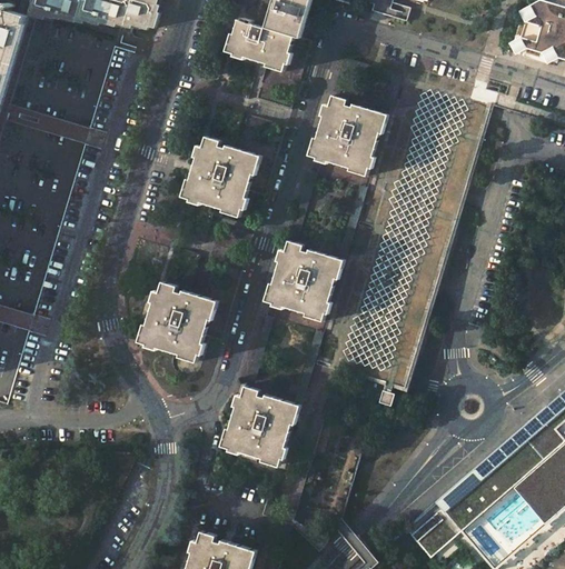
[(0,9),(32,18),(38,0),(0,0),(0,9)]
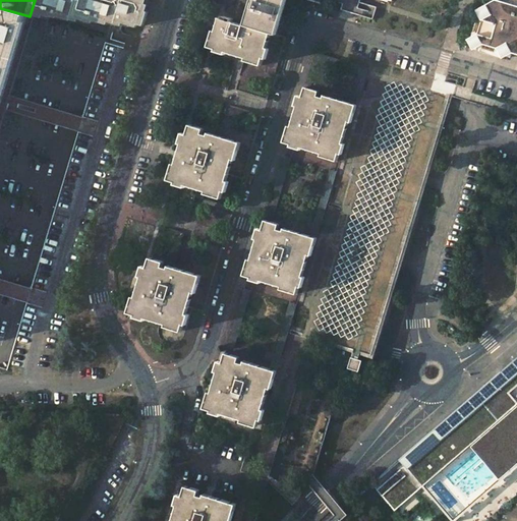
[(66,21),(67,19),(72,0),(35,0),(30,16),(37,19),(37,17),(40,17),(45,19),(46,16),(52,17),(52,19),(58,20),(59,19),(66,21)]
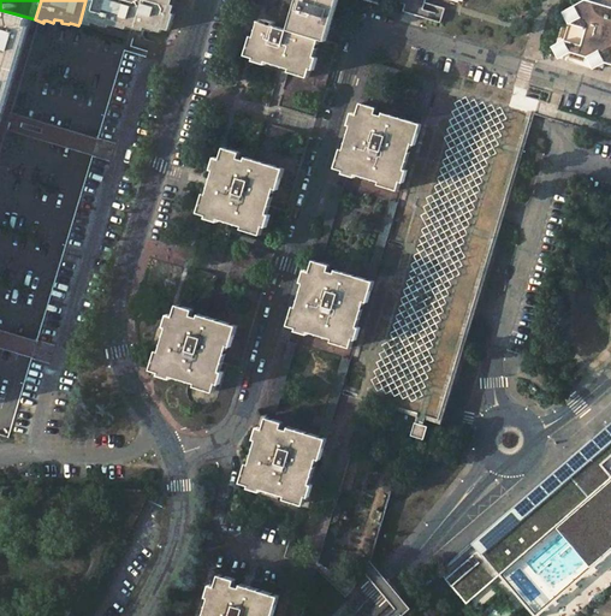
[(122,30),(123,28),(130,0),(85,0),(79,23),(88,27),(88,24),(96,27),(98,24),(105,27),(106,23),(114,25),(114,27),(122,30)]
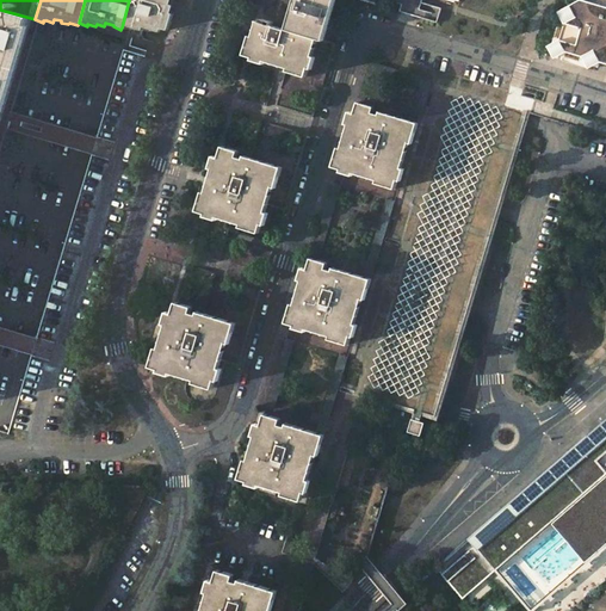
[(129,0),(122,28),(130,30),(129,32),(129,35),(137,37),(140,30),(147,32),(147,31),(155,34),(158,29),(165,30),(169,14),(167,14),(169,6),(168,5),(168,0),(129,0)]
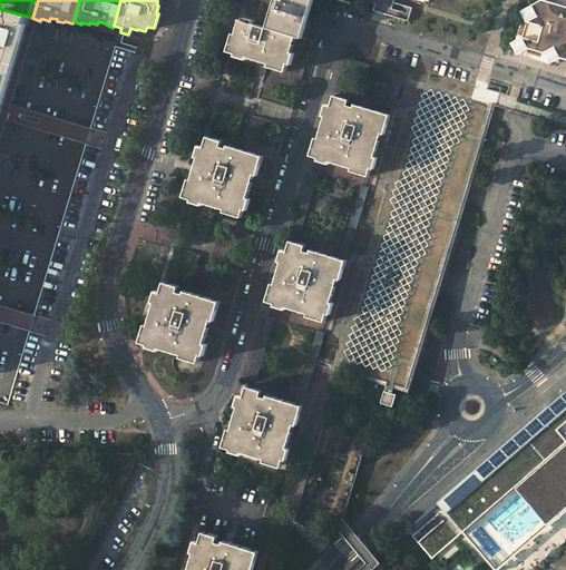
[(273,0),(265,29),(293,38),(300,39),(311,0),(273,0)]
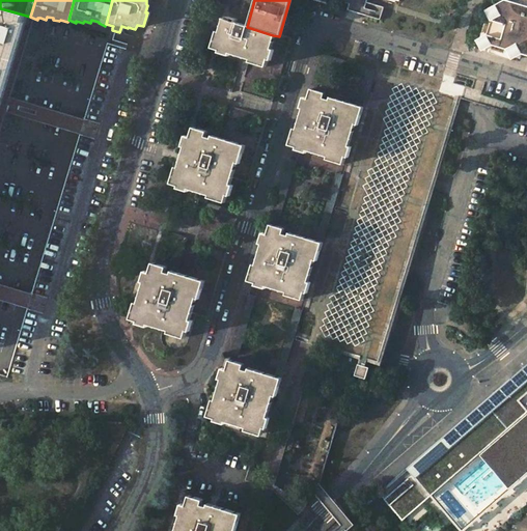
[(526,0),(382,0),(391,3),(392,1),(395,2),(395,0),(499,0),(484,9),(474,46),(517,60),(519,55),(526,57),(526,0)]
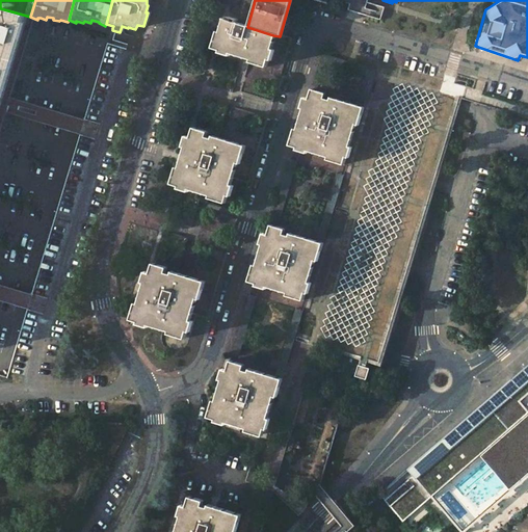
[(0,53),(18,59),(26,30),(30,17),(0,8),(0,53)]
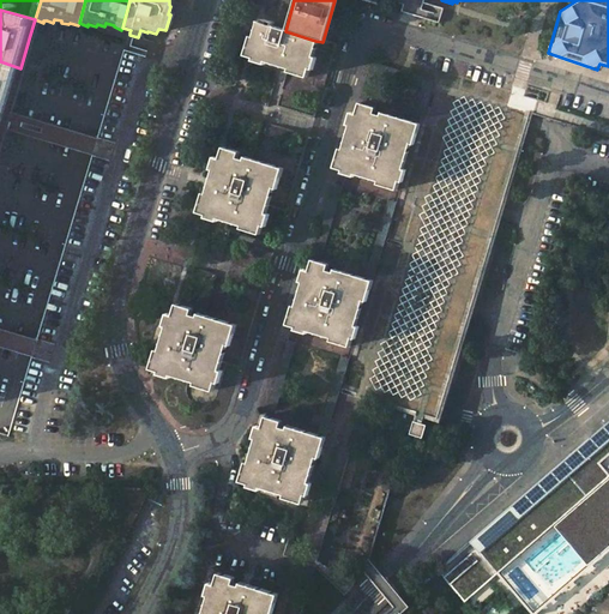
[(311,56),(315,41),(285,31),(271,28),(272,24),(260,20),(254,40),(248,37),(242,58),(251,60),(249,62),(263,66),(264,62),(287,70),(285,73),(305,79),(307,70),(311,71),(314,58),(311,56)]
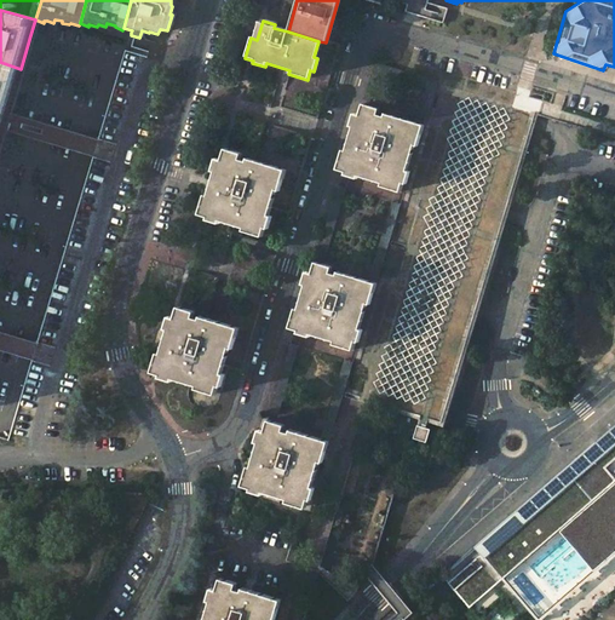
[(0,116),(5,118),(21,69),(0,62),(0,116)]
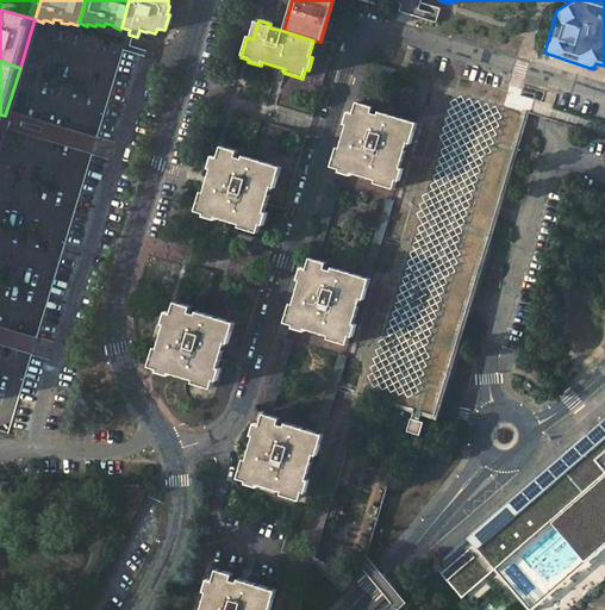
[(391,180),(395,182),(399,169),(394,168),(403,143),(406,144),(415,124),(375,113),(374,116),(368,113),(370,109),(353,104),(350,114),(345,113),(342,124),(344,125),(337,149),(335,149),(329,167),(336,169),(336,173),(347,176),(347,173),(370,179),(369,184),(388,188),(391,180)]
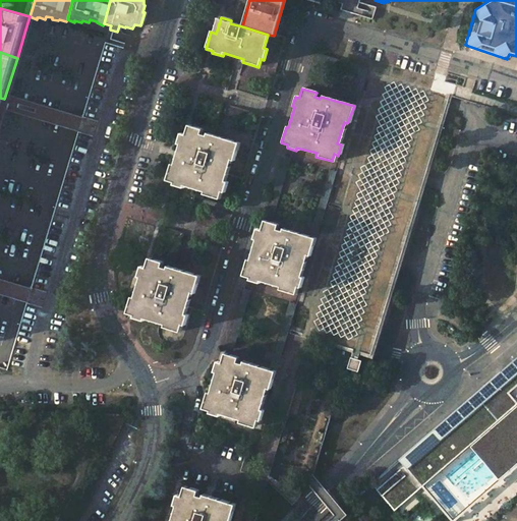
[(179,145),(172,165),(170,164),(165,180),(173,182),(172,185),(181,188),(182,185),(203,191),(202,194),(218,198),(220,191),(223,192),(226,181),(223,181),(230,161),(232,162),(237,143),(205,133),(205,135),(200,134),(202,130),(187,126),(184,135),(179,134),(176,143),(179,145)]
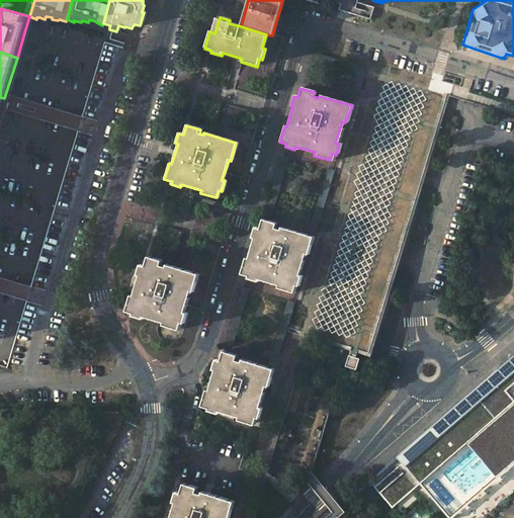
[(295,285),(298,275),(295,274),(302,254),(306,255),(311,237),(278,228),(277,230),(272,228),(274,223),(260,219),(257,228),(253,227),(250,238),(252,238),(246,258),(244,257),(239,273),(246,275),(245,278),(254,281),(255,278),(275,284),(274,287),(290,291),(292,284),(295,285)]
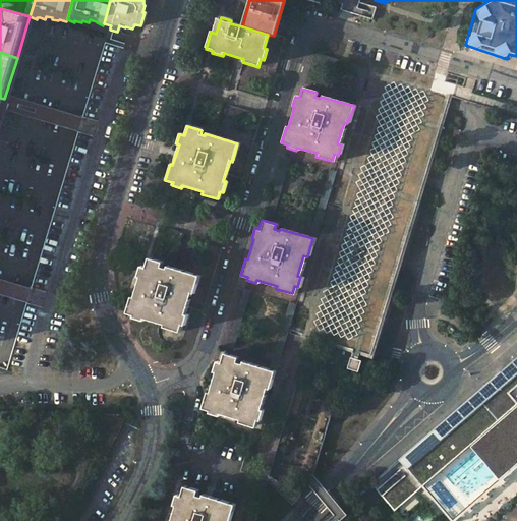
[(144,269),(138,267),(136,275),(138,277),(133,297),(130,296),(125,312),(132,314),(132,317),(142,321),(142,317),(162,324),(162,327),(179,331),(180,325),(182,325),(185,314),(184,314),(190,292),(192,293),(197,275),(166,266),(165,268),(160,267),(161,262),(147,257),(144,269)]
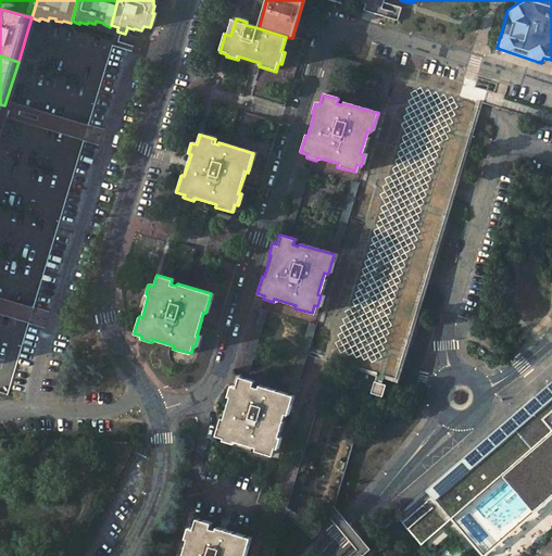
[(237,377),(234,386),(228,384),(228,386),(225,395),(228,396),(222,418),(218,417),(214,433),(222,436),(221,439),(230,442),(231,440),(252,445),(251,449),(270,454),(272,445),(275,446),(278,436),(275,434),(281,413),(285,414),(291,394),(256,384),(255,388),(250,386),(252,381),(237,377)]
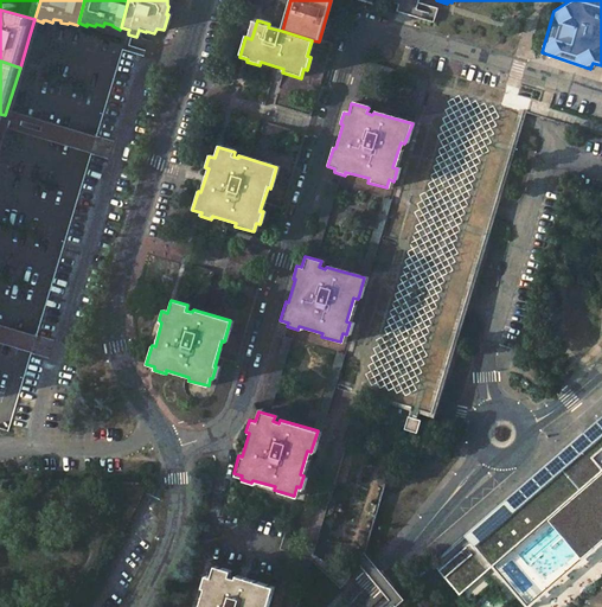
[(412,414),(405,411),(399,428),(412,432),(416,420),(411,419),(412,414)]
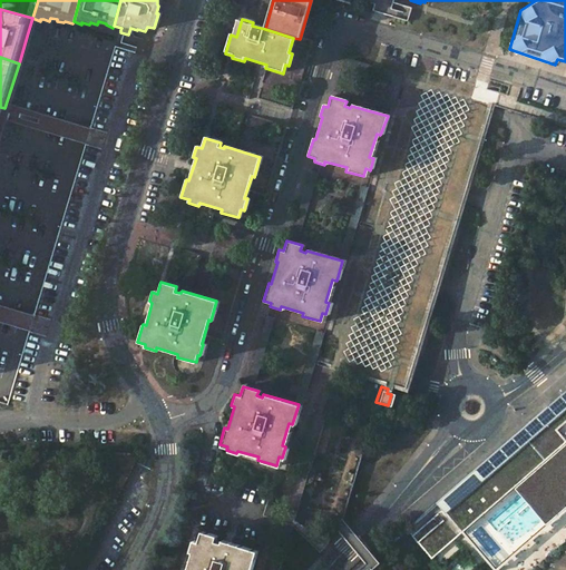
[(565,389),(402,530),(408,537),(427,558),(457,532),(489,569),(493,569),(564,509),(565,511),(565,389)]
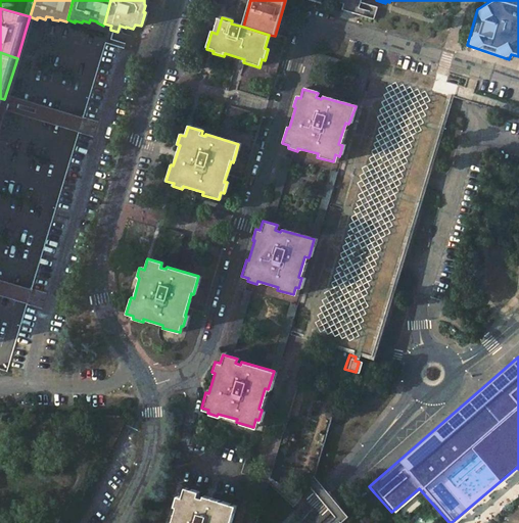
[(224,522),(225,522),(228,522),(233,505),(201,495),(201,498),(195,496),(197,492),(182,488),(180,496),(175,494),(172,506),(174,507),(169,522),(224,522)]
